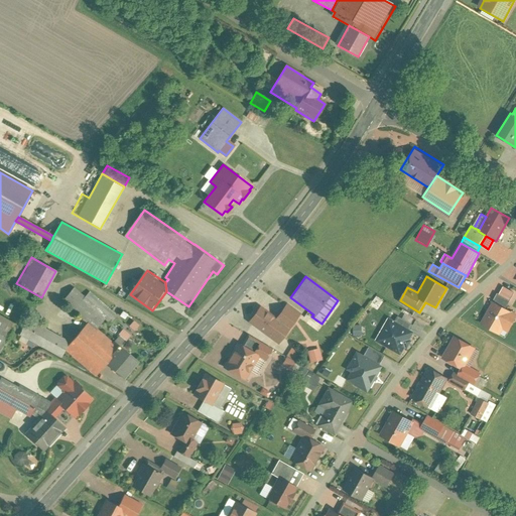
[(499,293),(510,300),(514,293),(503,286),(499,293)]
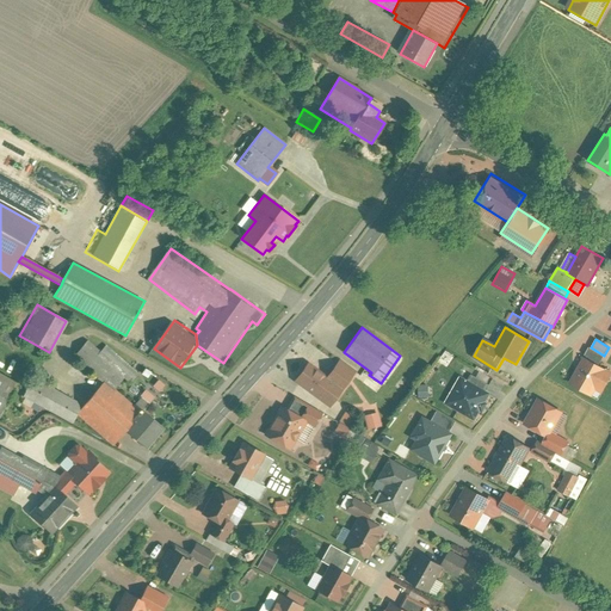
[(105,382),(112,389),(123,378),(130,384),(139,375),(105,346),(99,352),(87,341),(74,356),(105,382)]
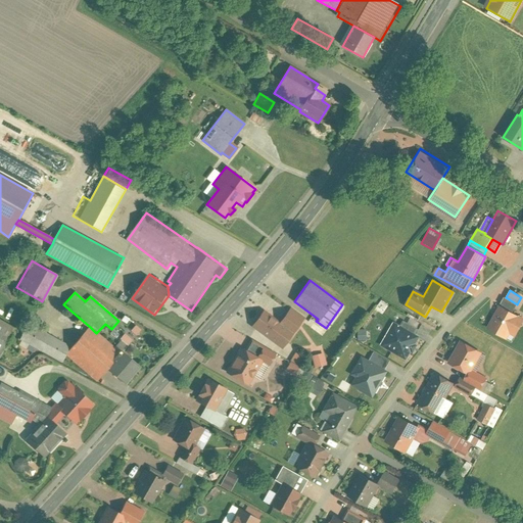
[(502,304),(501,307),(512,314),(517,304),(506,297),(504,296),(500,303),(502,304)]
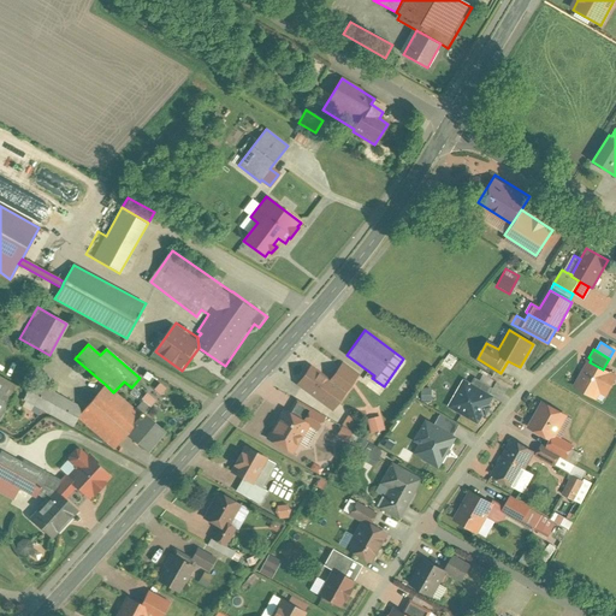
[(615,377),(603,369),(590,362),(575,386),(594,398),(599,391),(606,395),(615,378),(615,377)]
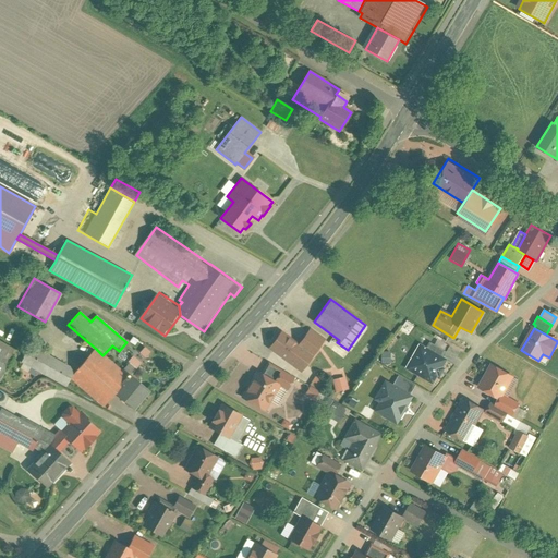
[(301,372),(325,341),(308,329),(298,342),(282,331),(269,349),(301,372)]
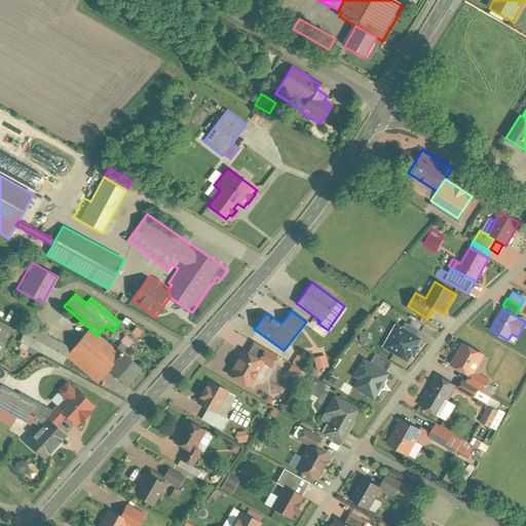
[(402,329),(418,338),(422,332),(406,323),(402,329)]
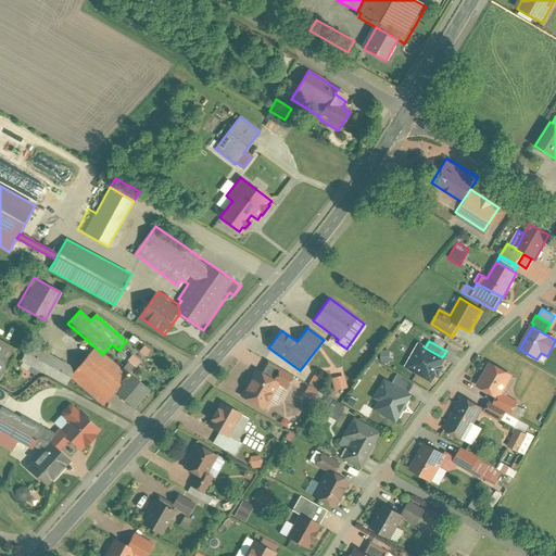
[(0,342),(0,376),(15,351),(0,342)]
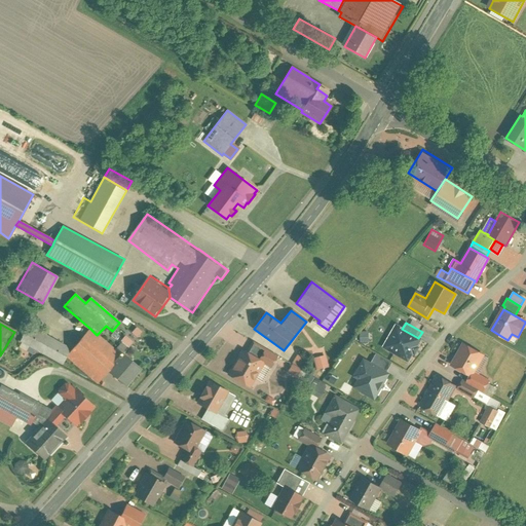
[(62,365),(66,358),(69,353),(64,346),(28,326),(19,341),(62,365)]
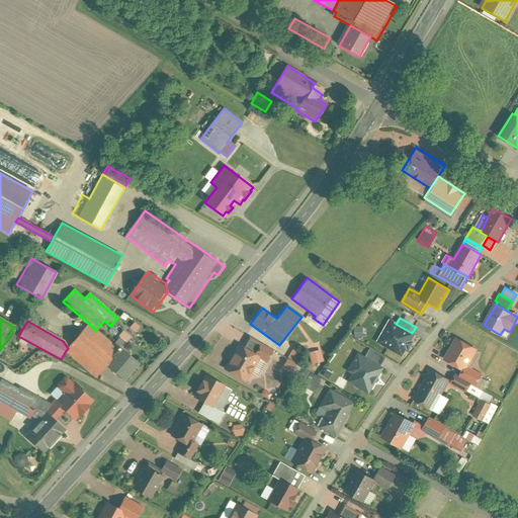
[(410,340),(414,334),(412,333),(396,324),(391,321),(378,342),(401,355),(406,348),(408,349),(412,342),(410,340)]
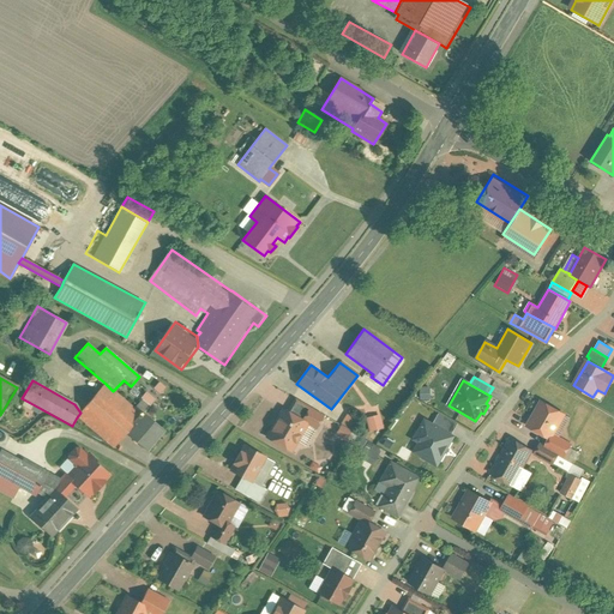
[(160,395),(164,387),(157,383),(152,389),(160,395)]
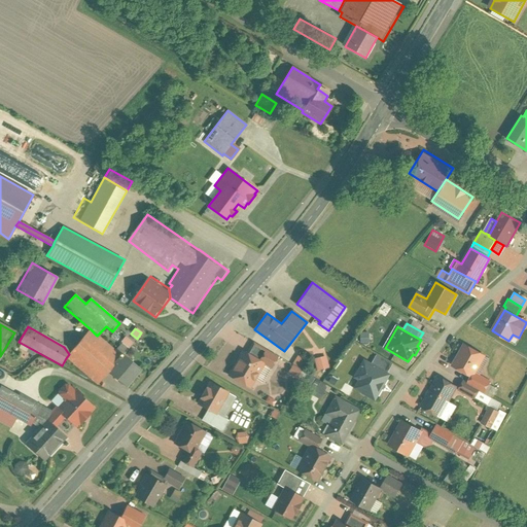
[(66,358),(97,385),(108,373),(121,357),(114,351),(97,336),(91,329),(69,354),(66,358)]
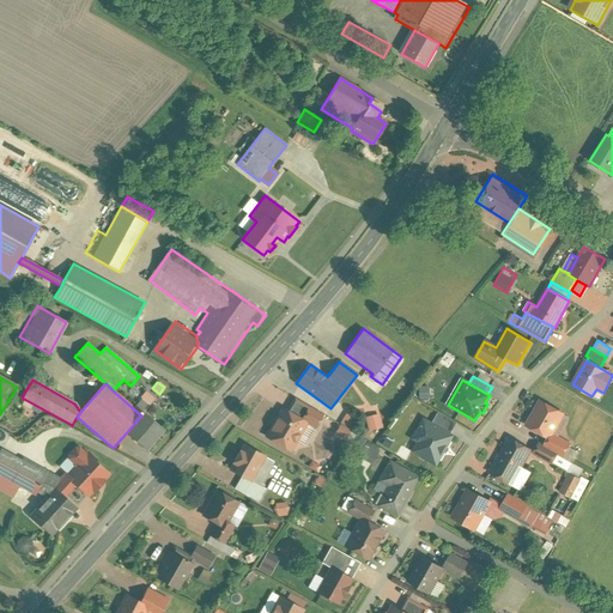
[(133,408),(141,416),(126,434),(145,450),(163,430),(144,413),(149,406),(141,400),(133,408)]
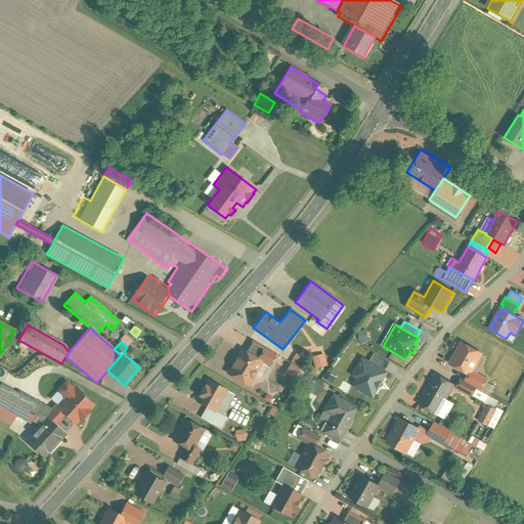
[(253,342),(246,353),(261,361),(269,366),(276,355),(253,342)]
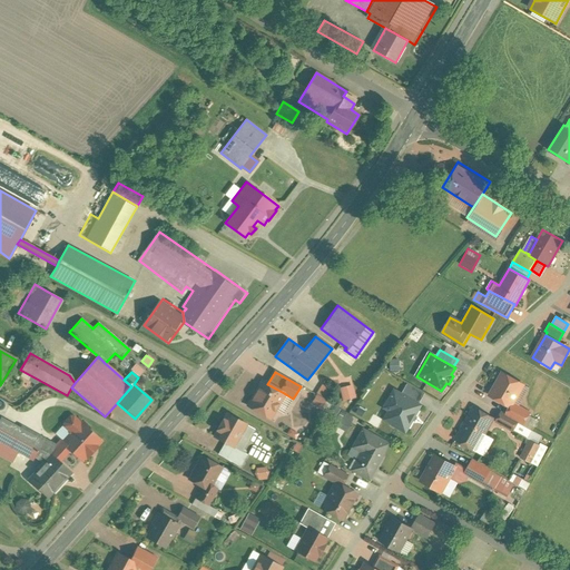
[(524,384),(503,373),(490,396),(510,408),(505,415),(519,422),(524,425),(531,413),(513,404),(524,384)]
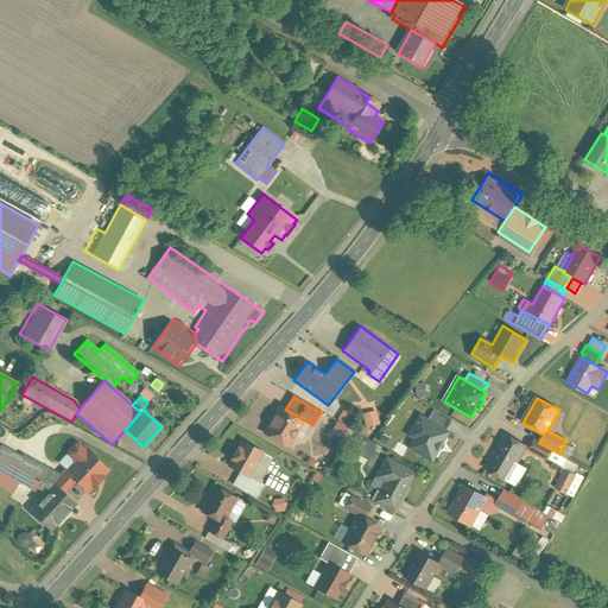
[(279,406),(264,434),(286,447),(292,436),(303,419),(285,410),(279,406)]
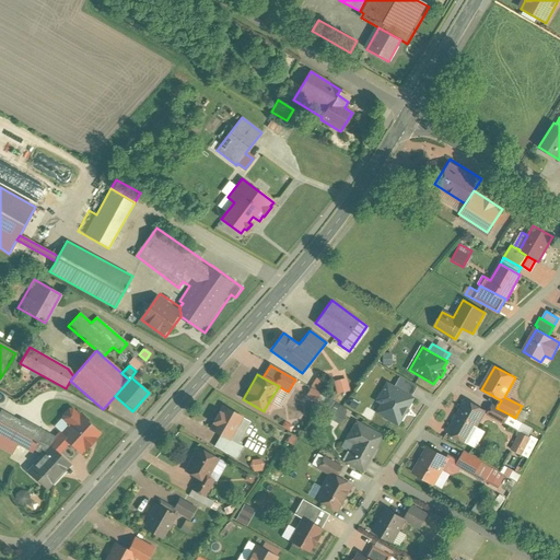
[(316,377),(304,396),(313,401),(325,383),(316,377)]
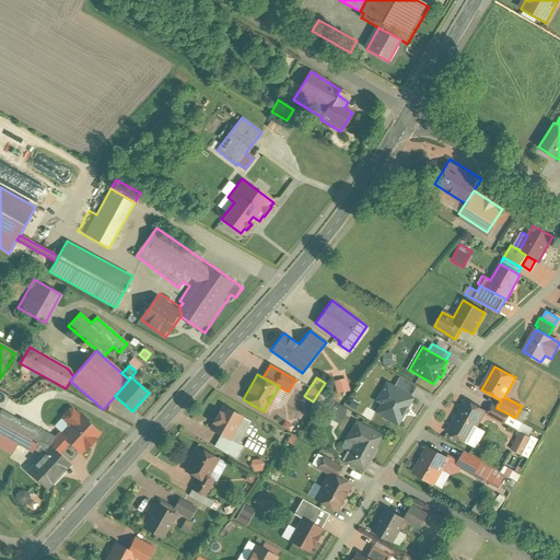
[(400,377),(396,384),(413,395),(418,387),(400,377)]
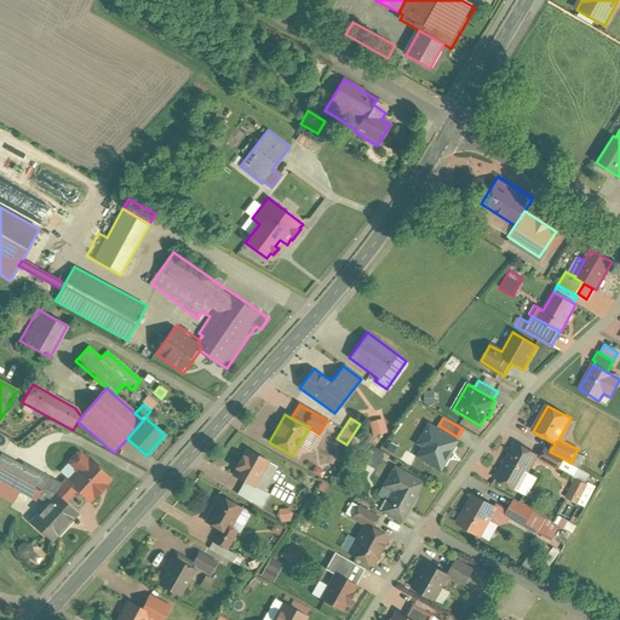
[(385,434),(383,420),(371,423),(373,436),(385,434)]
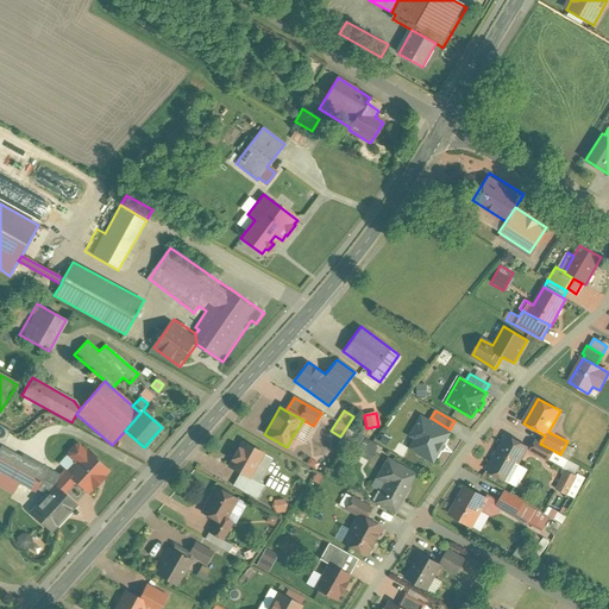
[(433,462),(450,434),(447,433),(450,429),(431,418),(428,421),(421,416),(409,435),(416,439),(412,449),(433,462)]
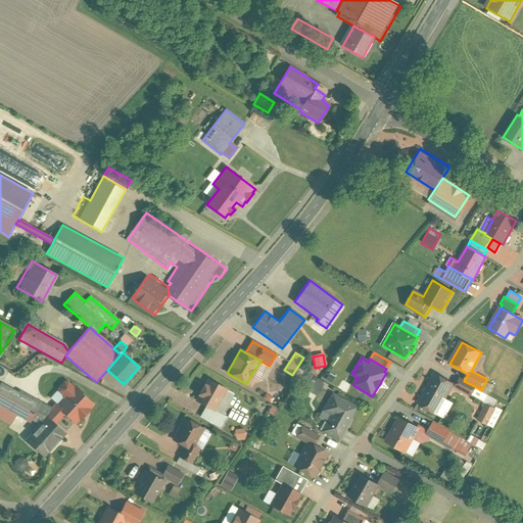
[(269,366),(260,361),(251,375),(260,380),(269,366)]
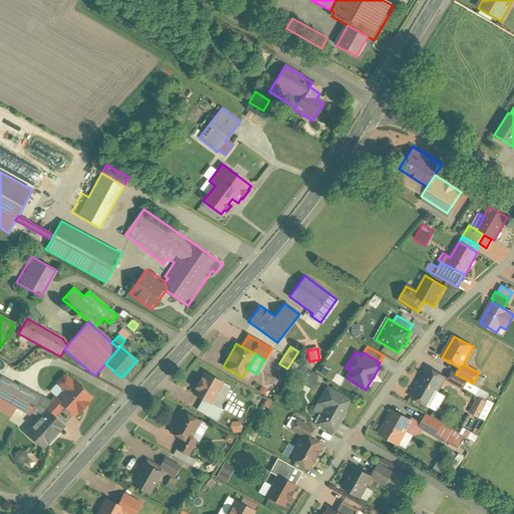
[(446,378),(428,368),(411,398),(428,408),(437,393),(446,378)]
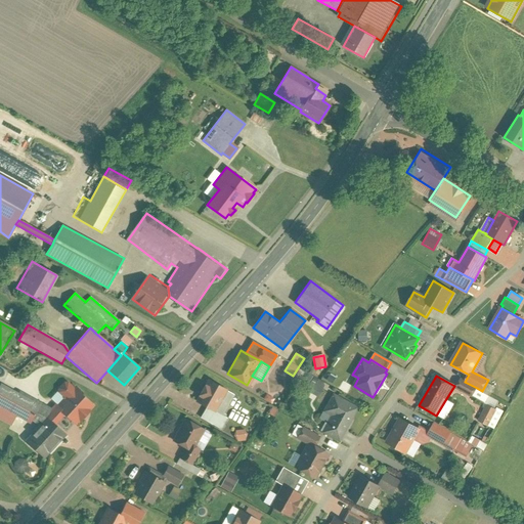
[(472,397),(477,388),(465,382),(461,380),(455,388),(472,397)]
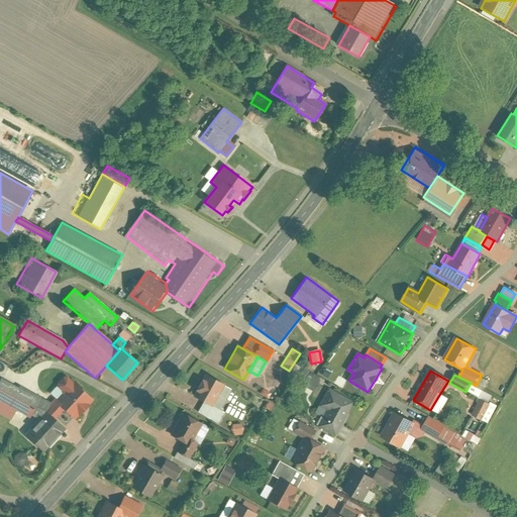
[(194,396),(210,406),(222,385),(207,376),(194,396)]
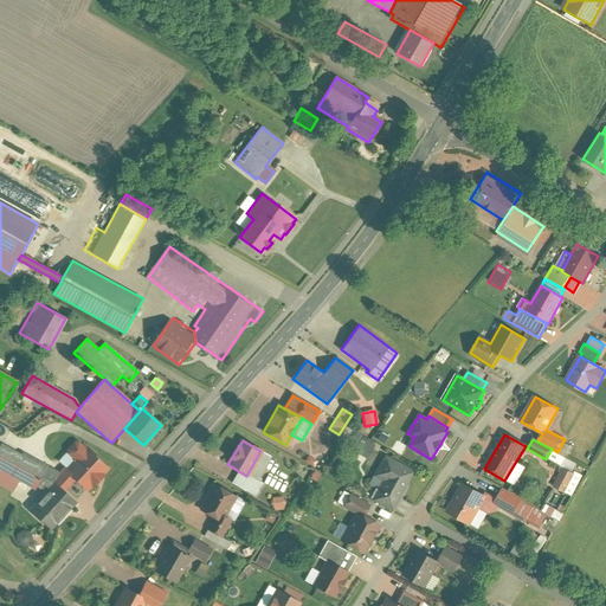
[(86,451),(78,443),(75,443),(69,449),(70,453),(77,461),(70,469),(64,469),(60,474),(53,481),(63,490),(72,479),(77,479),(86,489),(92,483),(95,484),(102,476),(101,475),(107,468),(94,456),(95,455),(89,449),(86,451)]
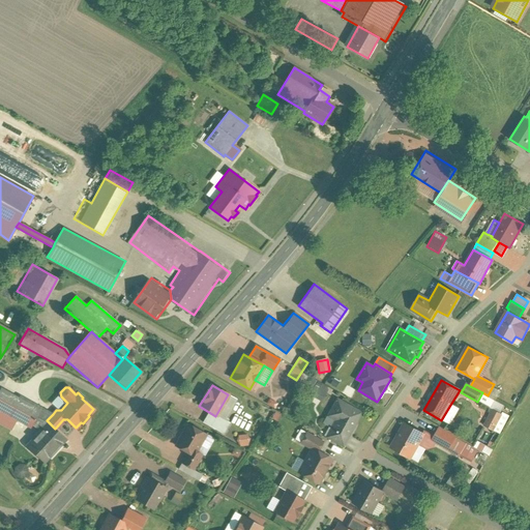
[(325,393),(314,387),(310,394),(321,401),(325,393)]
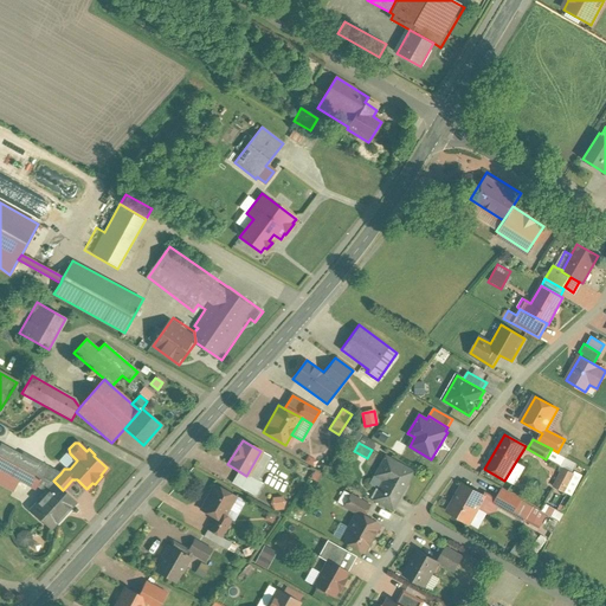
[(21,456),(0,444),(0,483),(13,491),(19,481),(36,489),(37,487),(46,470),(21,456)]
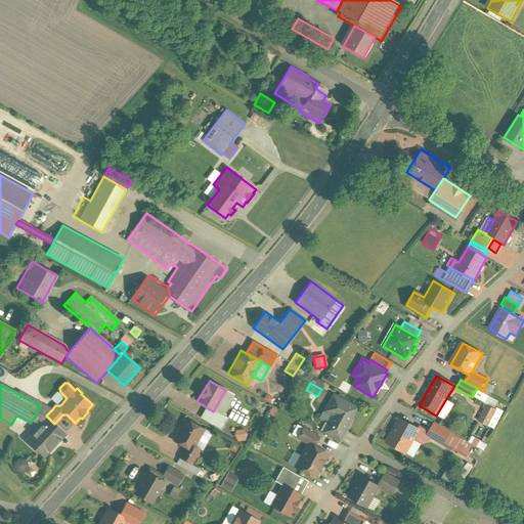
[(477,388),(472,397),(485,404),(490,395),(482,391),(477,388)]
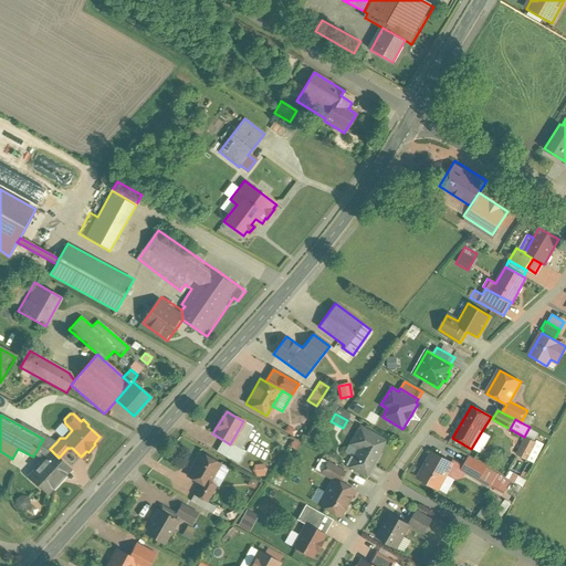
[(243,421),(230,444),(239,449),(252,426),(243,421)]
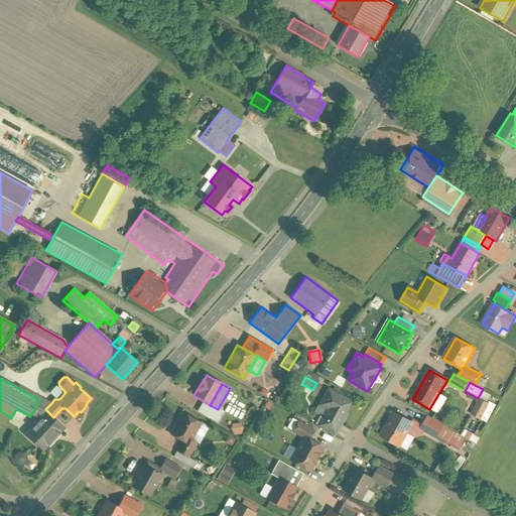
[(45,409),(51,403),(19,385),(18,388),(39,400),(31,414),(37,418),(45,409)]
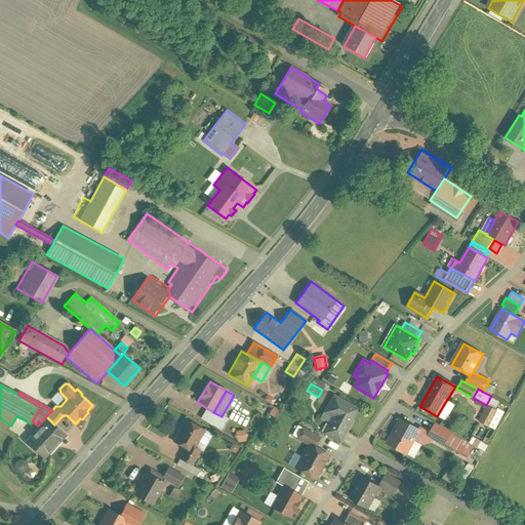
[(359,409),(333,395),(324,411),(332,416),(323,432),(339,442),(359,409)]
